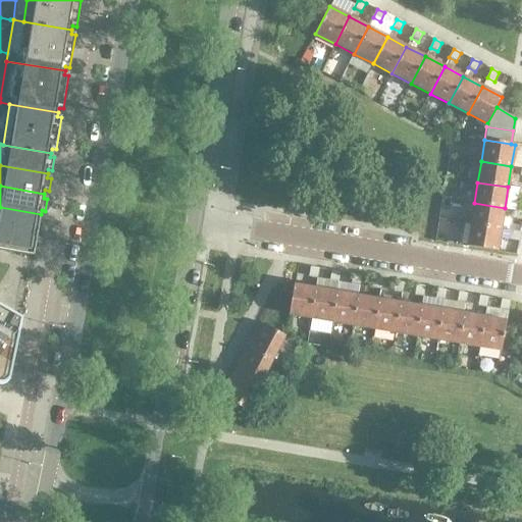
[(501,229),(505,208),(474,203),(470,224),(501,229)]
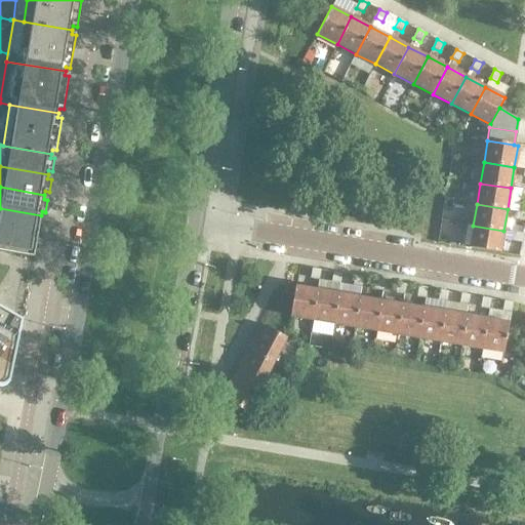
[(0,230),(37,236),(41,215),(0,208),(0,230)]
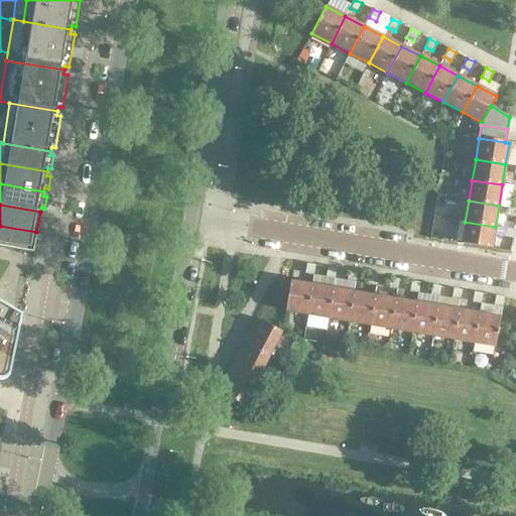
[(515,217),(515,209),(509,208),(507,216),(515,217)]
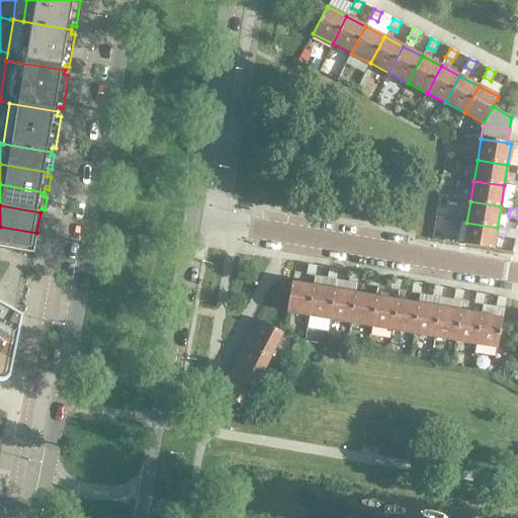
[(494,249),(497,228),(466,223),(463,244),(494,249)]
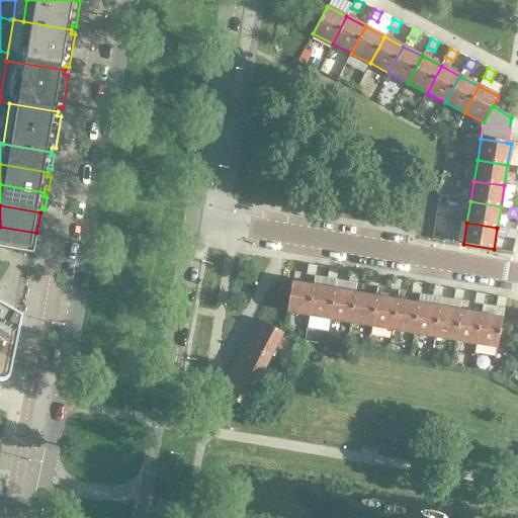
[(0,248),(33,254),(36,233),(0,227),(0,248)]
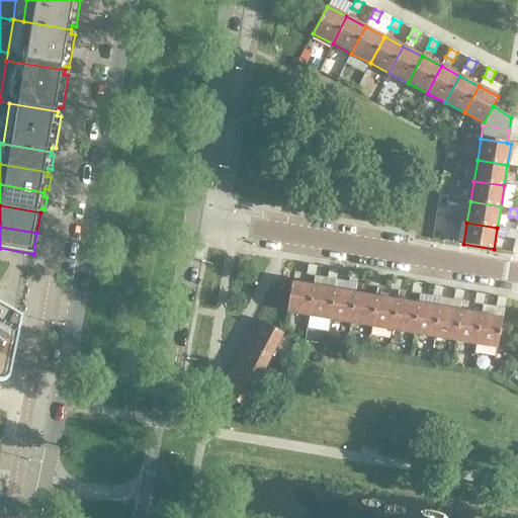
[(516,239),(517,232),(507,230),(506,238),(516,239)]
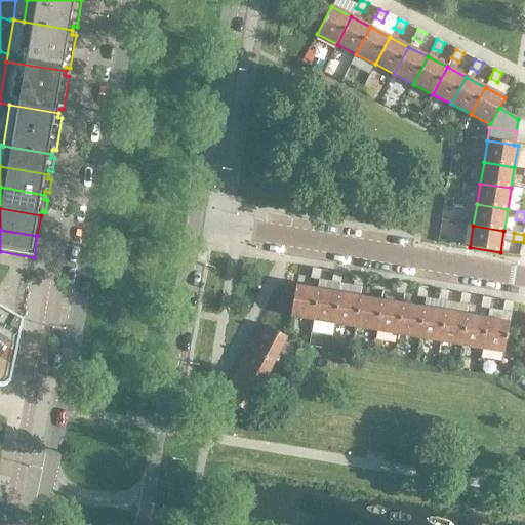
[(319,280),(320,270),(313,269),(311,278),(319,280)]
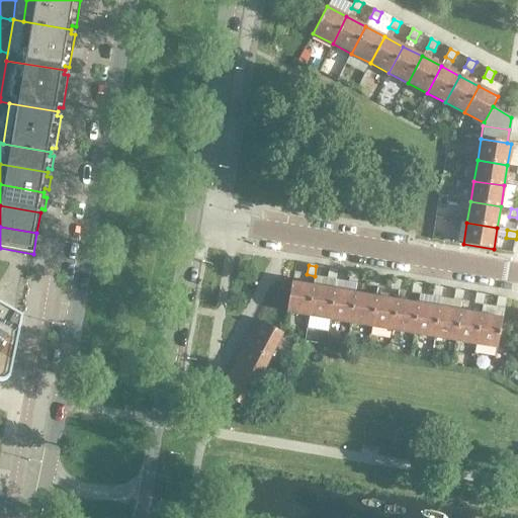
[(336,279),(337,270),(329,268),(328,278),(336,279)]
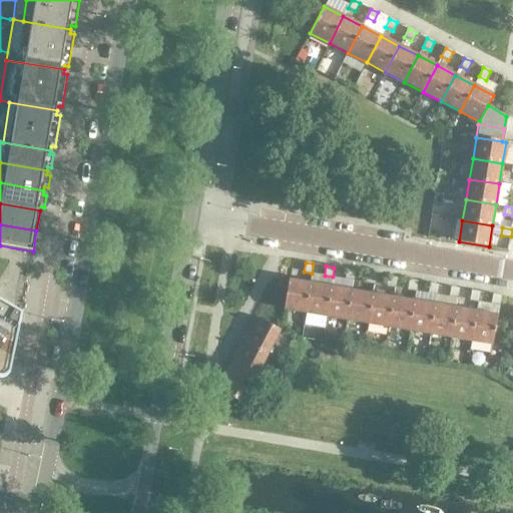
[(353,281),(355,271),(347,270),(345,279),(353,281)]
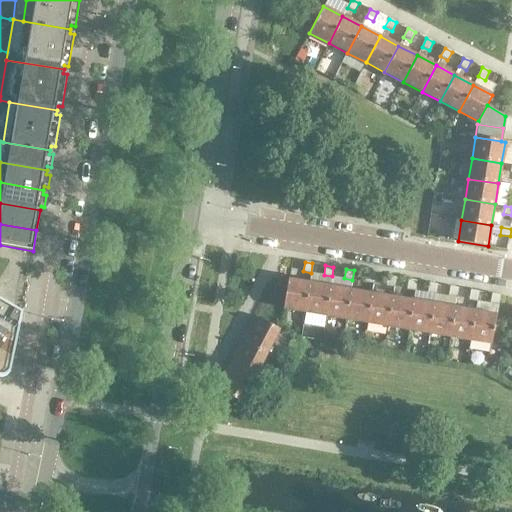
[(373,283),(375,274),(367,272),(365,282),(373,283)]
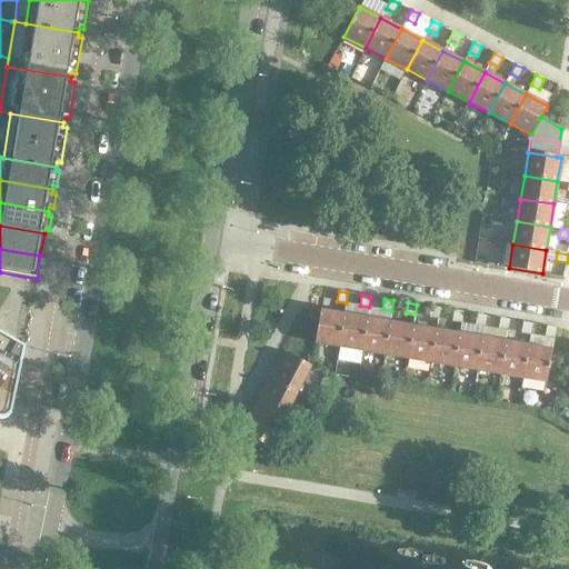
[(438,319),(440,308),(431,307),(429,317),(438,319)]
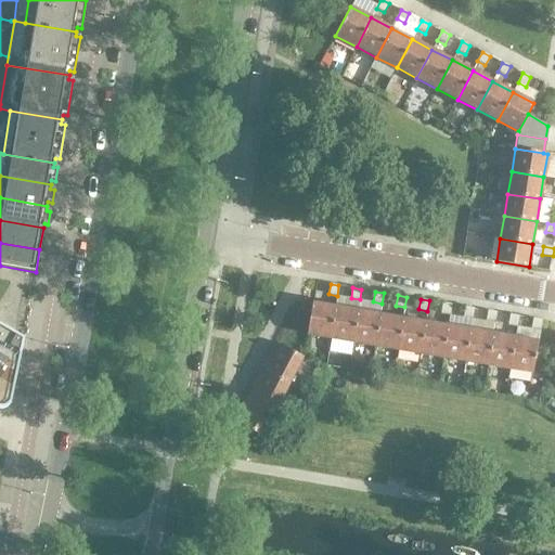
[(330,338),(335,307),(312,302),(307,335),(330,338)]
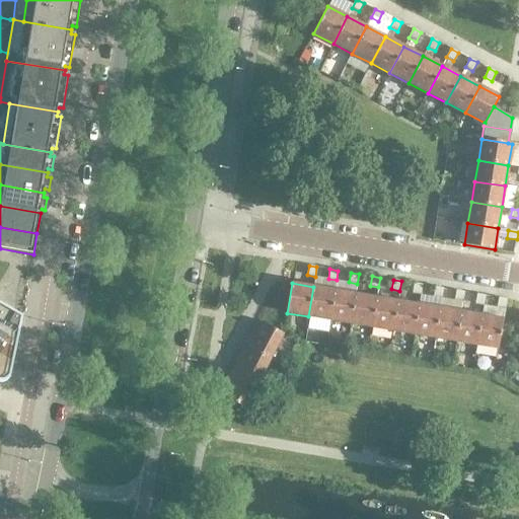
[(421,294),(422,285),(414,283),(413,293),(421,294)]
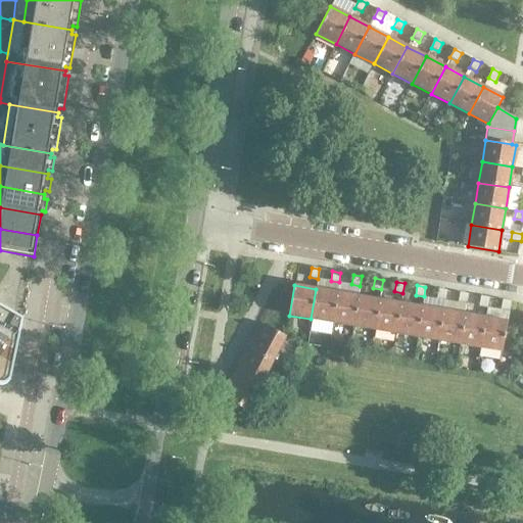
[(332,323),(337,292),(316,289),(311,319),(332,323)]
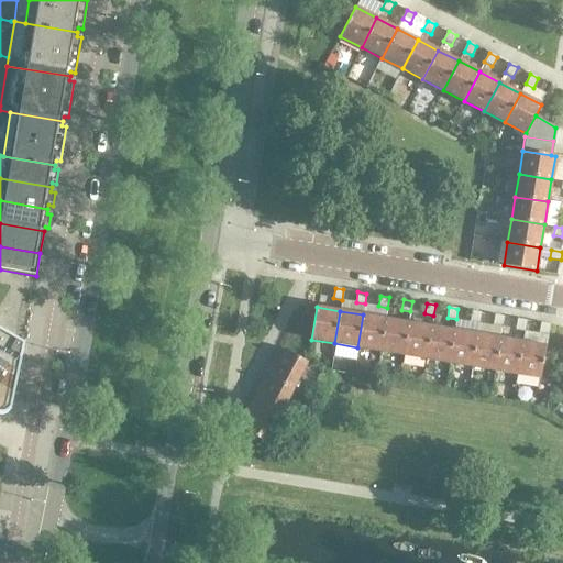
[(478,323),(481,312),(472,311),(470,322),(478,323)]
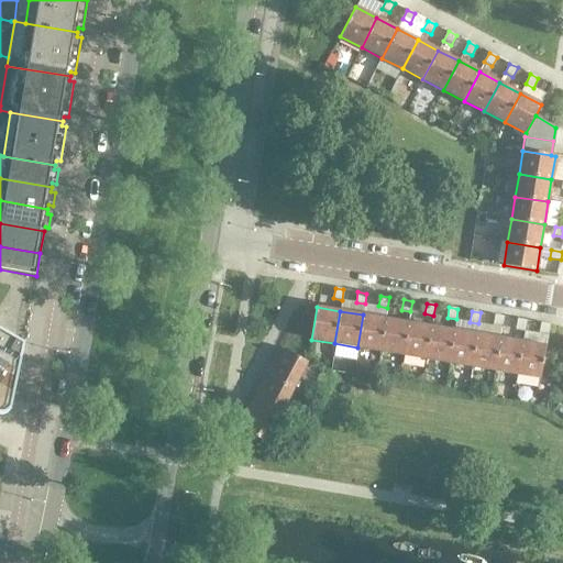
[(381,351),(386,319),(363,315),(357,348),(381,351)]
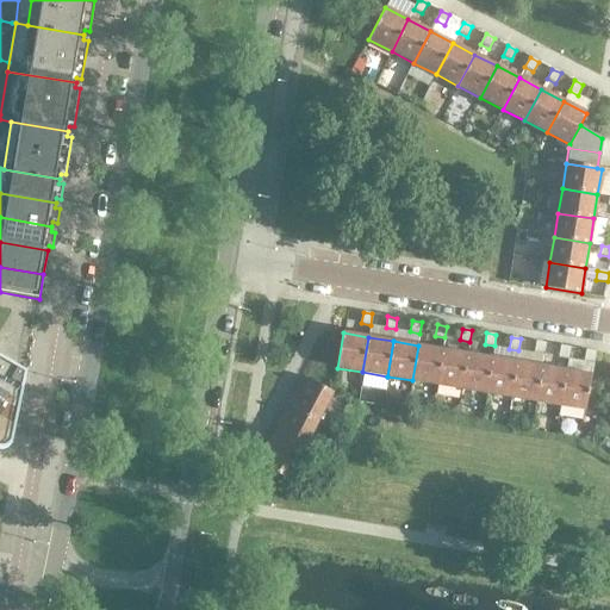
[(543,354),(546,343),(536,341),(534,353),(543,354)]
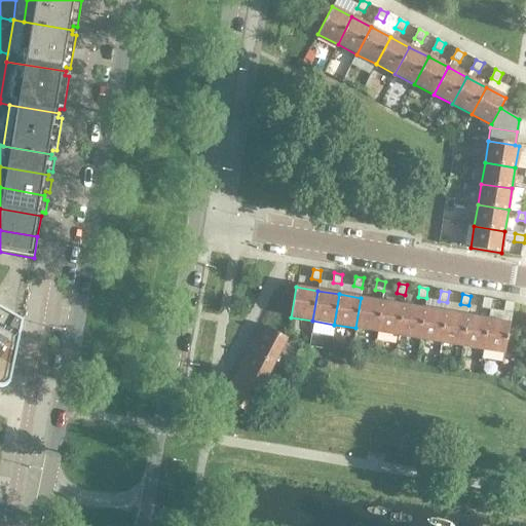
[(376,332),(381,301),(361,298),(355,328),(376,332)]
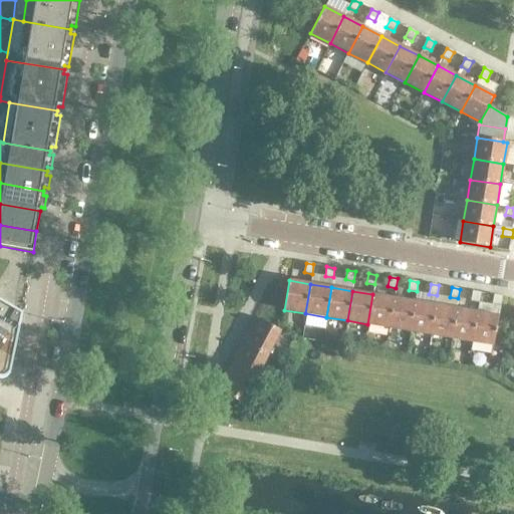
[(479,302),(481,292),(473,291),(471,301),(479,302)]
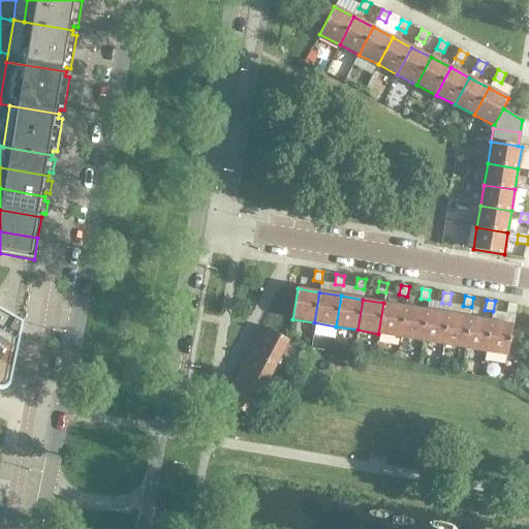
[(400,337),(405,307),(383,303),(378,334),(400,337)]
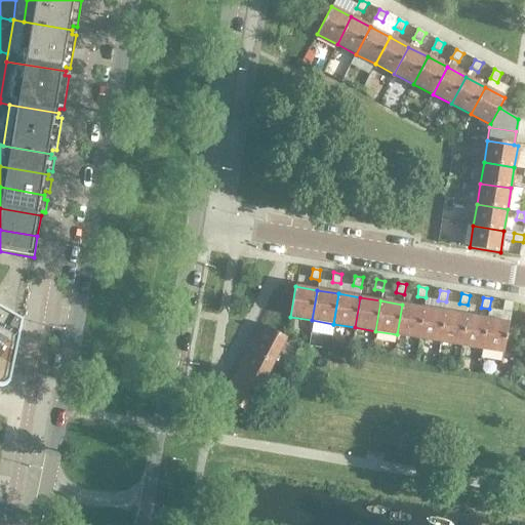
[(511,313),(513,303),(505,301),(502,311),(511,313)]
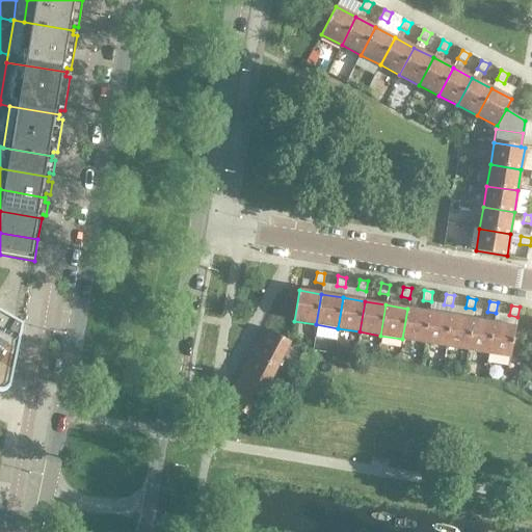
[(424,343),(429,312),(407,309),(402,339),(424,343)]
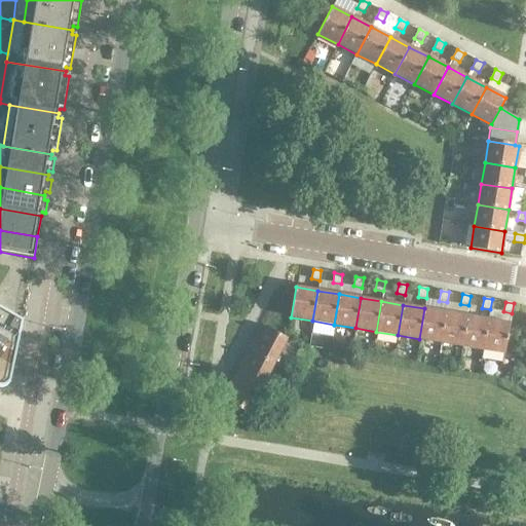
[(441,343),(446,312),(424,308),(419,339),(441,343)]
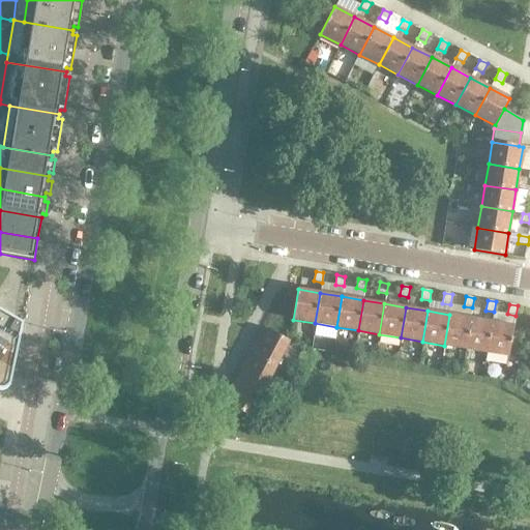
[(9,386),(10,385),(23,325),(0,312),(0,391),(2,391),(4,390),(6,389),(7,388),(9,386)]
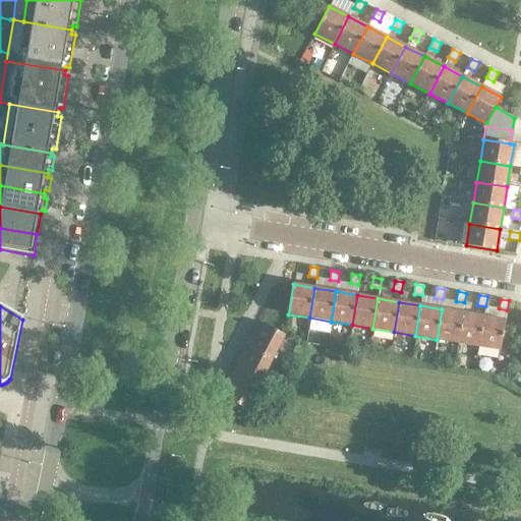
[(457,343),(462,312),(442,309),(437,340),(457,343)]
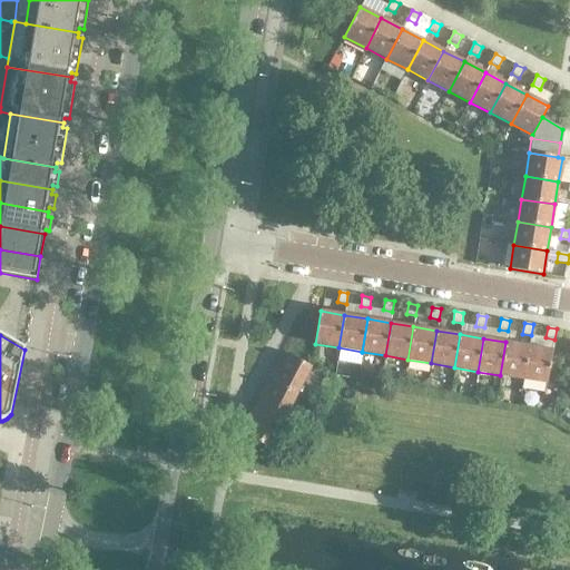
[(523,380),(529,346),(505,342),(500,375),(523,380)]
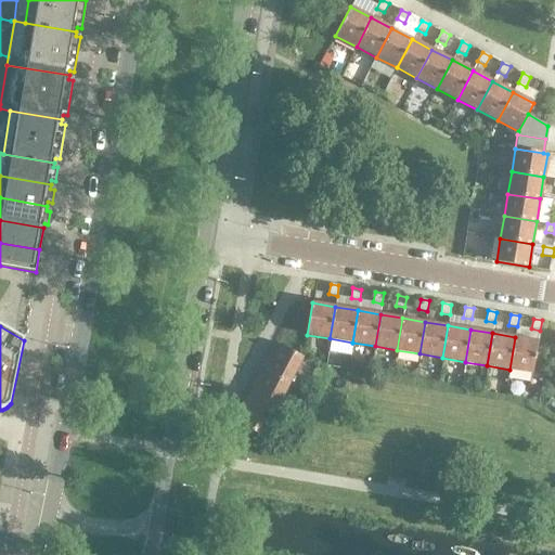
[(532,373),(538,341),(515,337),(510,370),(532,373)]
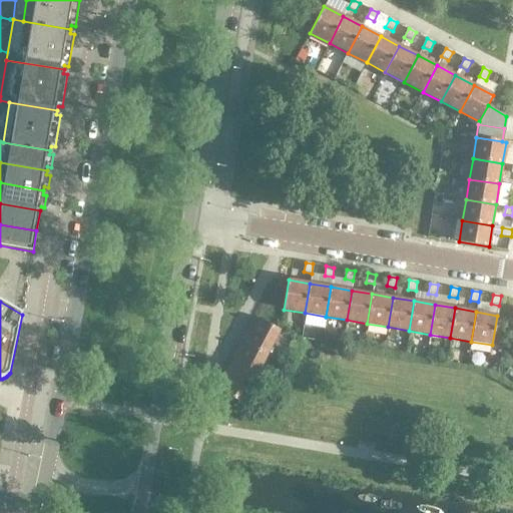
[(267,355),(280,330),(254,317),(241,341),(267,355)]
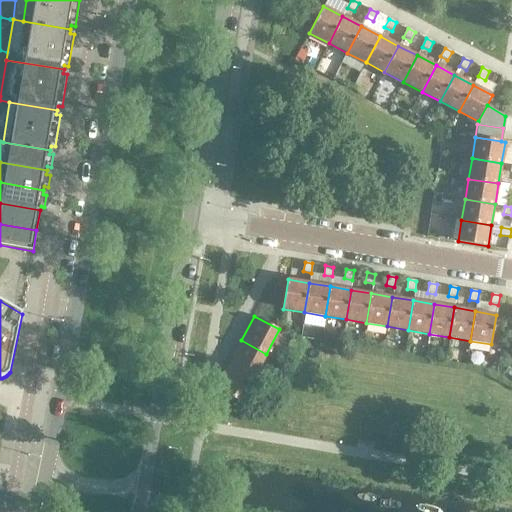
[(254,378),(266,354),(241,340),(229,364),(254,378)]
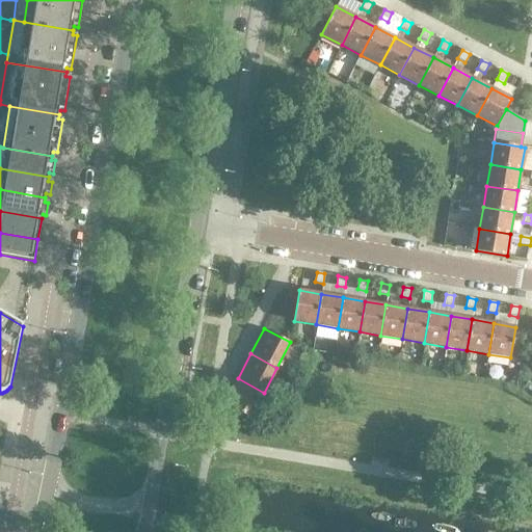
[(250,418),(264,393),(238,378),(224,404),(250,418)]
